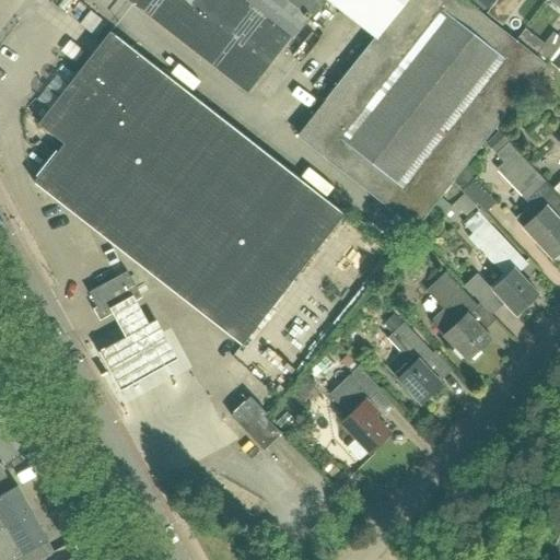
[(351,0),(128,0),(246,93),(291,35),(318,0),(326,0),(337,8),(342,12),(342,11),(351,0)]
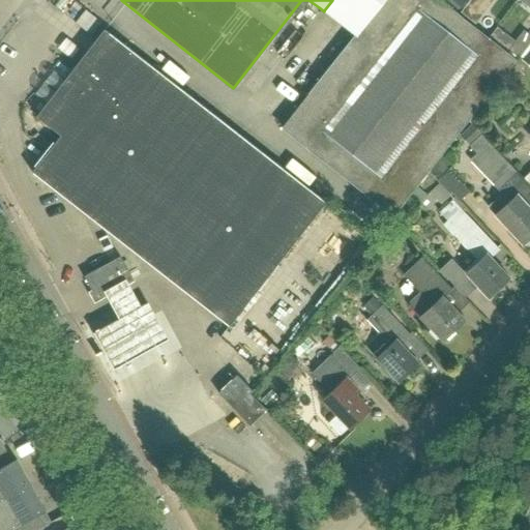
[(332,0),(324,10),(354,34),(283,125),(395,214),(428,173),(440,157),(516,60),(506,53),(438,0),(332,0)]
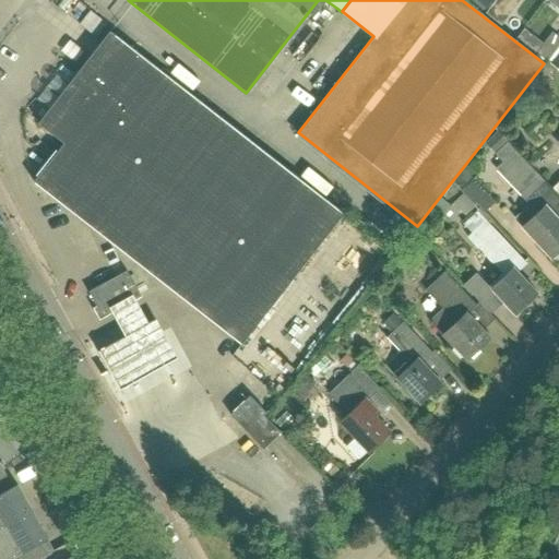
[(501,26),(521,0),(495,0),(485,14),(501,26)]
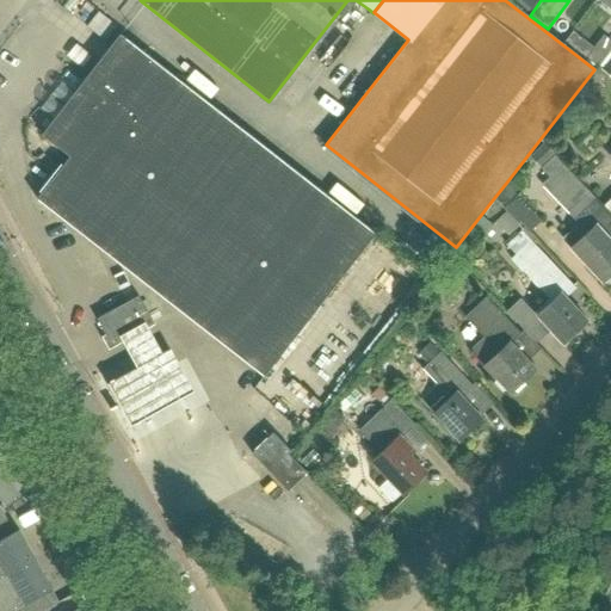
[(610,0),(597,0),(610,10),(610,0)]
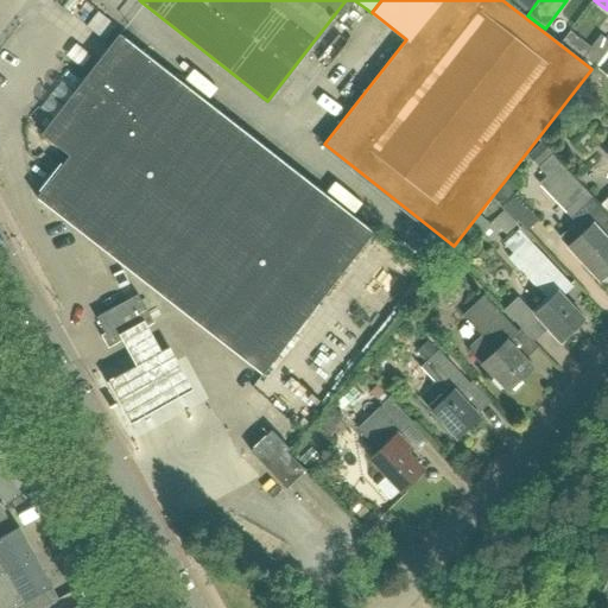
[(118,33),(40,134),(68,156),(46,183),(35,198),(61,217),(263,374),(373,233),(118,33)]
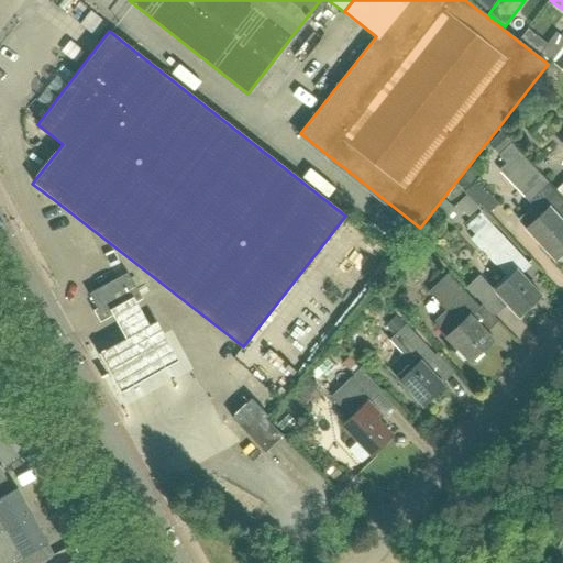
[(548,64),(562,45),(562,37),(555,33),(538,56),(548,64)]
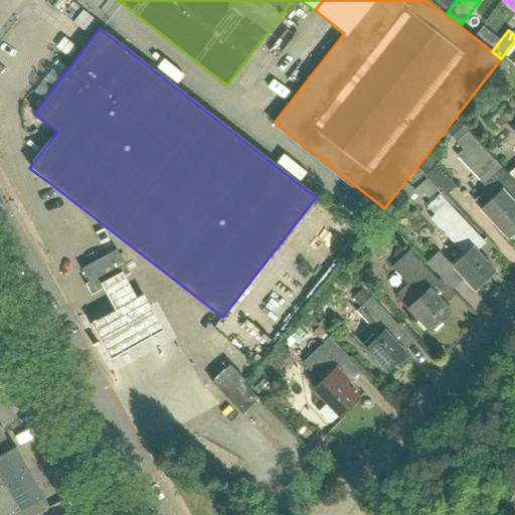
[(514,64),(514,46),(506,57),(514,64)]
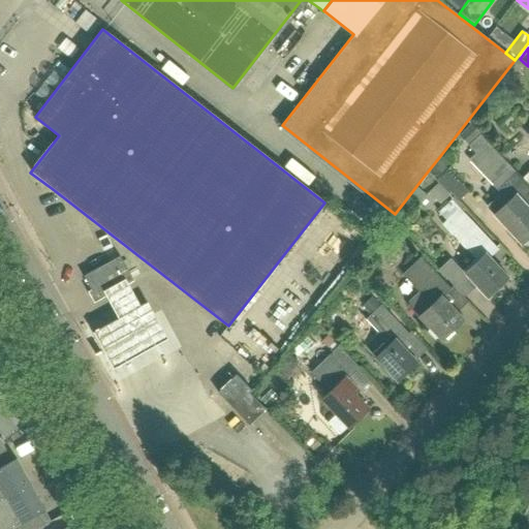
[(528,208),(528,207),(521,199),(528,191),(528,185),(484,136),(471,148),(476,153),(472,157),(496,183),(494,185),(503,195),(489,209),(509,231),(507,234),(515,242),(518,240),(521,243),(528,234),(528,208)]
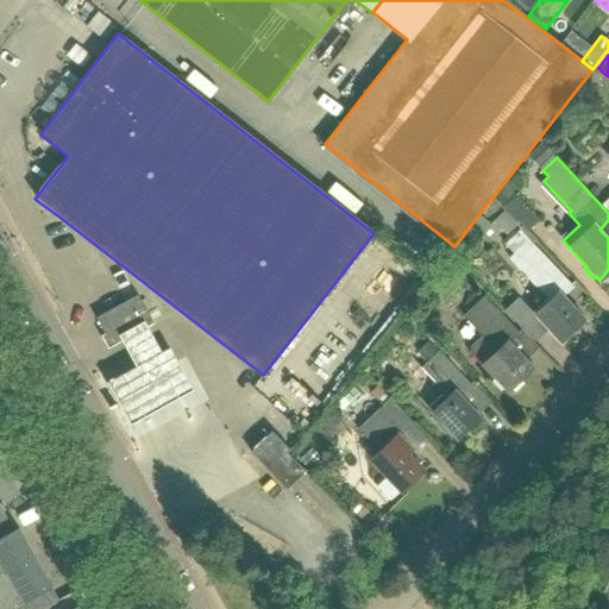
[(491,199),(503,209),(504,208),(516,194),(519,190),(506,181),(491,199)]
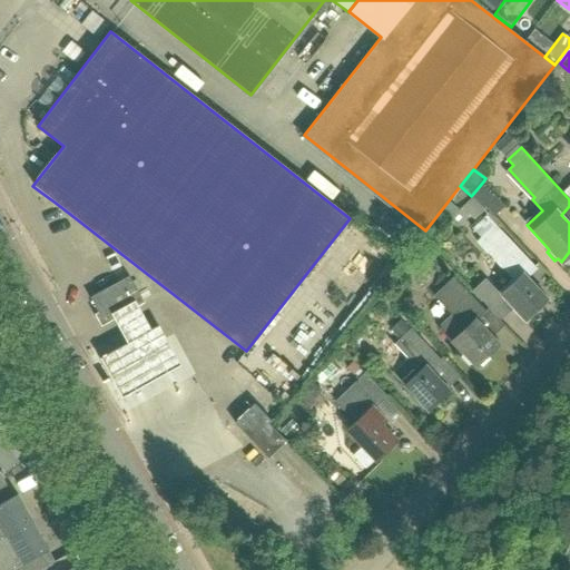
[(524,323),(549,300),(528,277),(538,268),(487,215),(472,228),(481,237),(477,241),(513,279),(499,292),(514,308),(512,310),(524,323)]
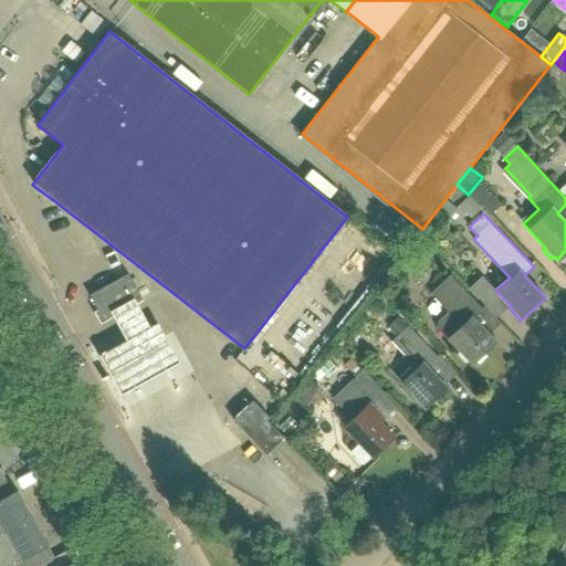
[(135,300),(140,297),(127,274),(88,295),(102,318),(111,314),(135,300)]
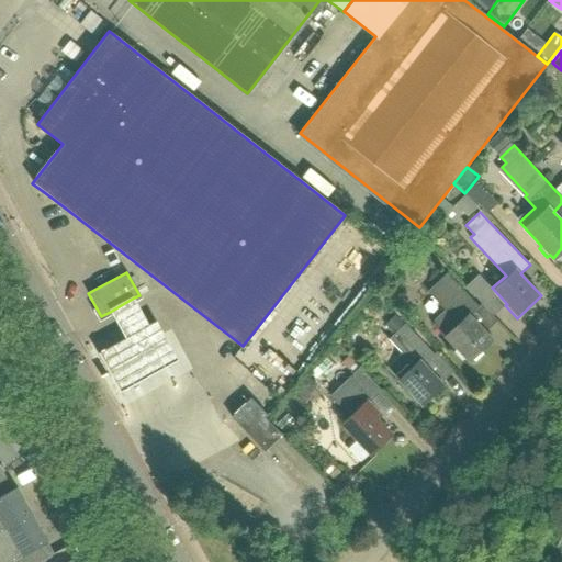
[(492,339),(470,315),(480,306),(448,273),(428,292),(446,310),(435,321),(435,326),(446,338),(447,337),(458,347),(456,349),(465,360),(468,358),(470,360),(492,339)]
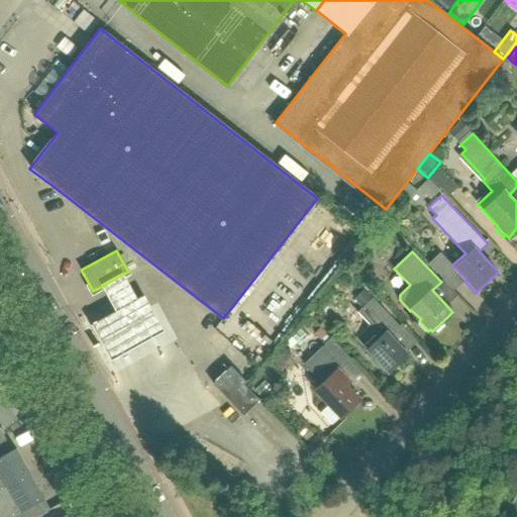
[(259,310),(291,272),(282,264),(274,274),(270,270),(245,298),(259,310)]
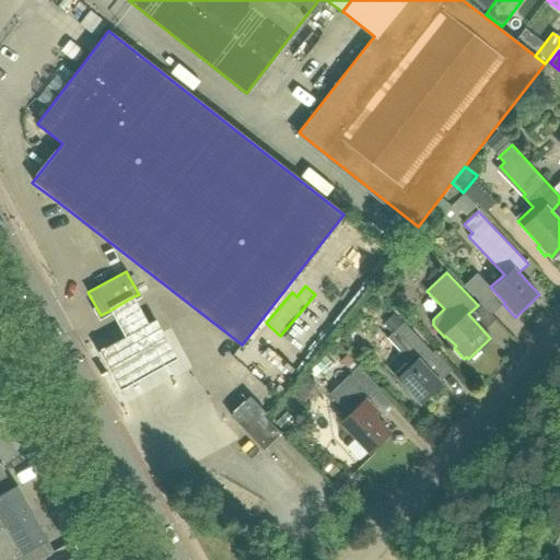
[(151,327),(133,296),(109,311),(128,343),(100,359),(120,397),(181,364),(158,324),(151,327)]
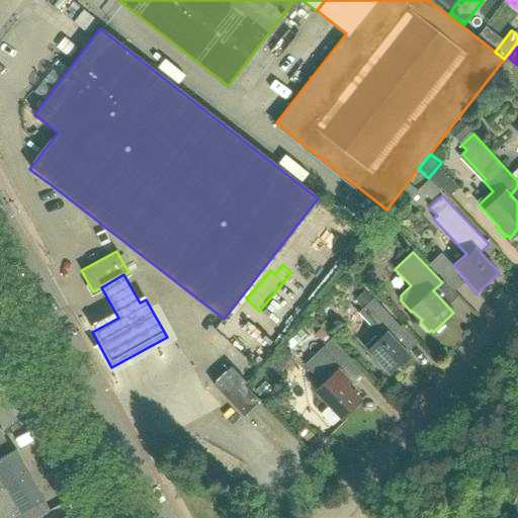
[(390,372),(409,354),(392,335),(401,327),(374,298),(359,313),(370,325),(368,327),(379,338),(368,350),(376,359),(374,361),(384,372),(386,369),(390,372)]
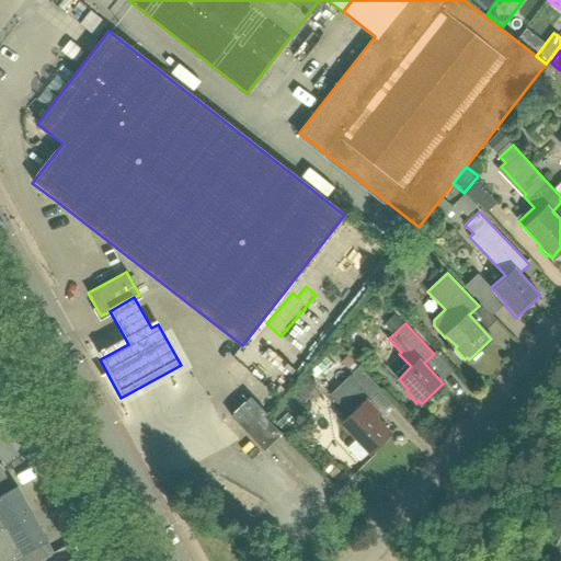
[(352,328),(332,343),(351,367),(370,352),(352,328)]
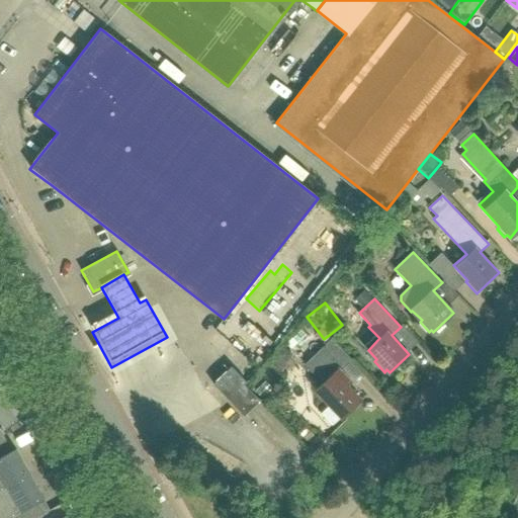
[(324,347),(311,359),(323,372),(328,378),(317,390),(342,417),(361,400),(347,385),(351,381),(340,370),(352,359),(333,339),(324,347)]
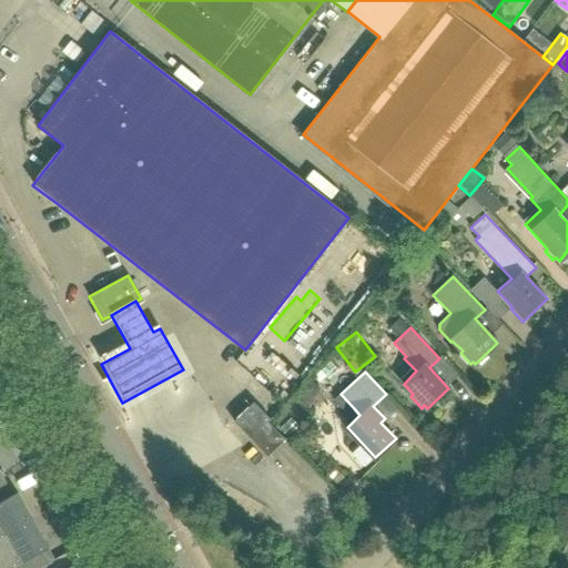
[(277,446),(284,439),(267,422),(270,419),(253,402),(243,412),(233,421),(266,456),(277,446)]
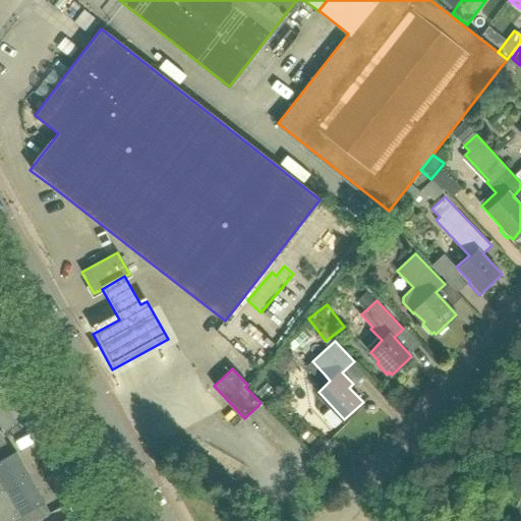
[(3,398),(0,399),(0,447),(6,444),(0,433),(0,432),(17,423),(3,398)]
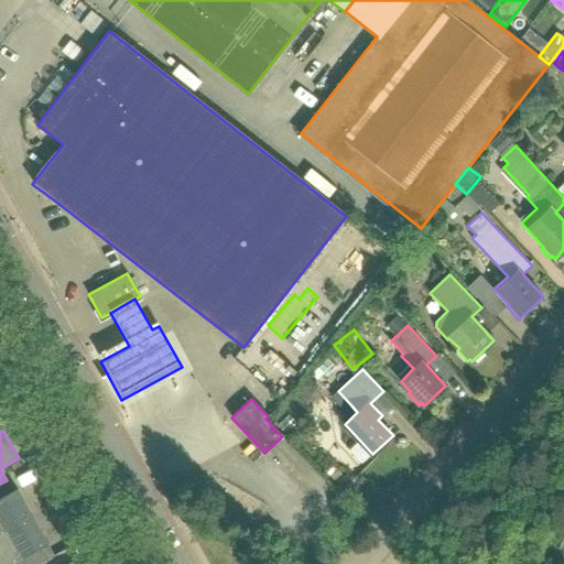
[(0,534),(7,531),(33,516),(18,488),(0,498),(0,534)]
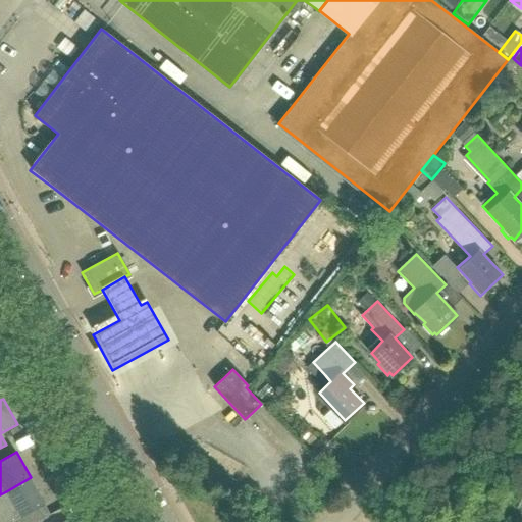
[(31,477),(6,491),(0,494),(0,521),(32,521),(28,514),(45,504),(31,477)]
